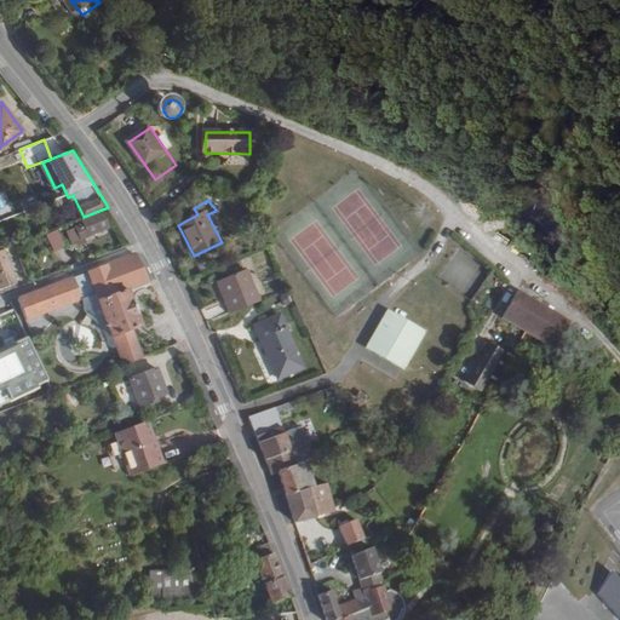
[(82,239),(112,227),(108,214),(103,217),(101,211),(84,217),(75,219),(78,227),(82,239)]
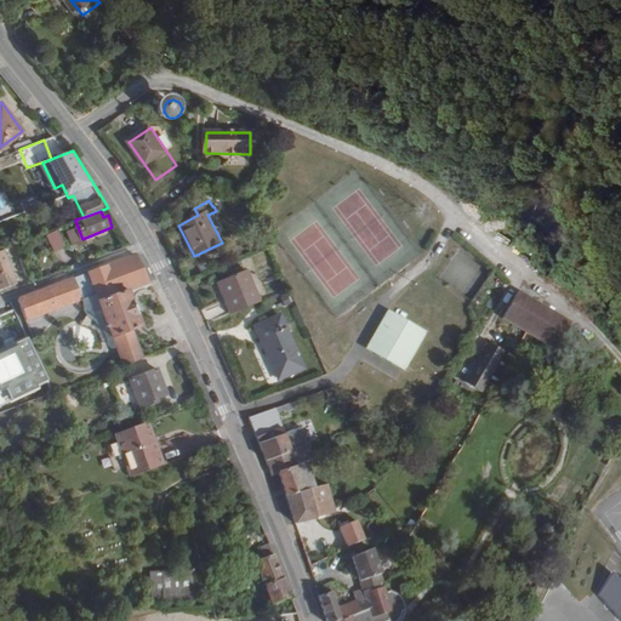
[(83,239),(78,227),(68,231),(73,243),(80,245),(87,241),(86,238),(83,239)]
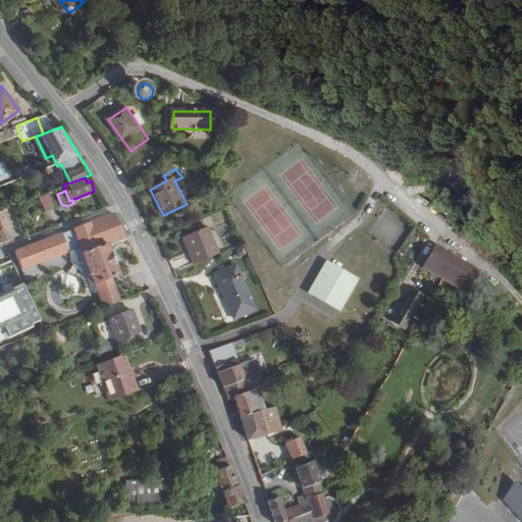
[(50,193),(41,197),(45,208),(55,205),(50,193)]
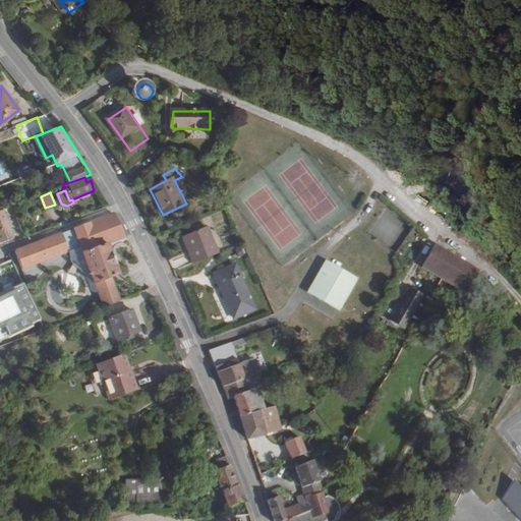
[(16,236),(5,207),(0,209),(0,239),(1,241),(16,236)]
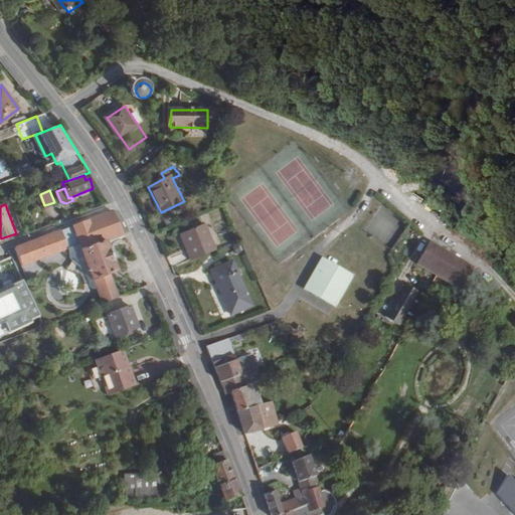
[(15,245),(21,263),(79,241),(82,249),(81,249),(93,280),(96,279),(105,302),(123,295),(114,271),(119,270),(108,239),(124,232),(113,210),(69,225),(15,245)]
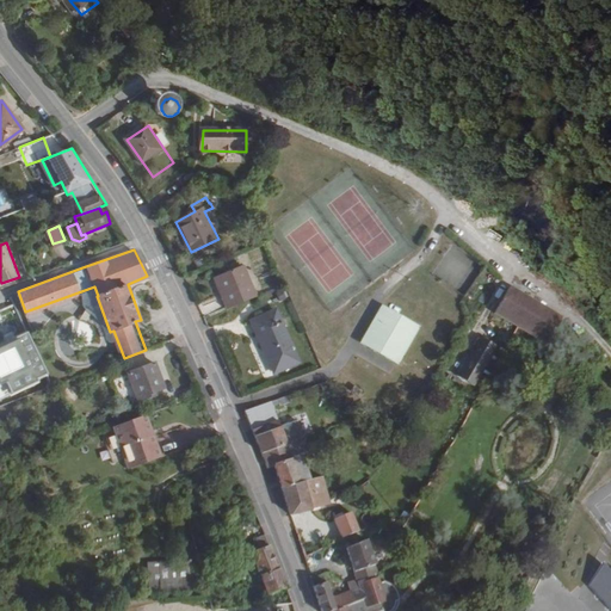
[(214,277),(229,309),(258,295),(242,263),(214,277)]
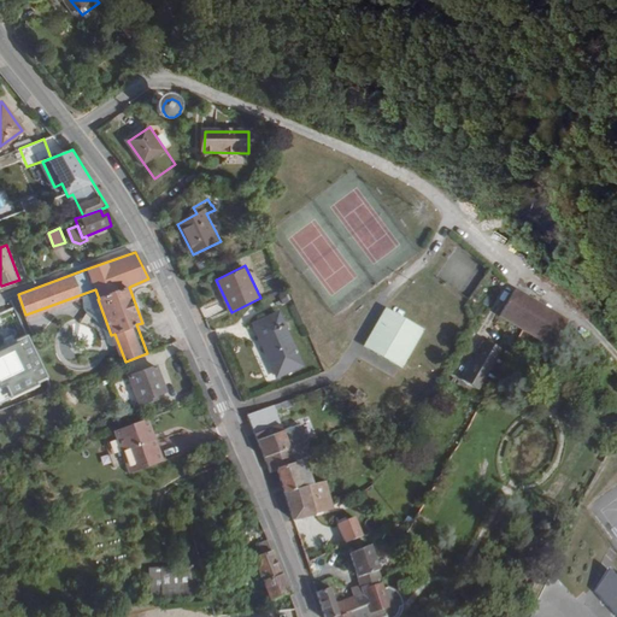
[(542,301),(518,288),(504,315),(527,328),(542,301)]
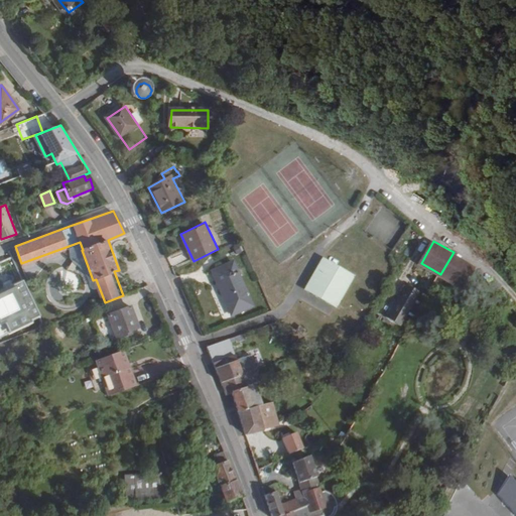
[(82,250),(70,255),(82,285),(93,280),(82,250)]
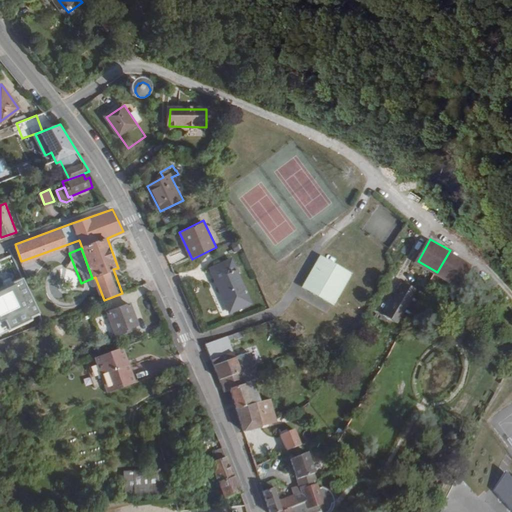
[(450,250),(437,272),(461,285),(474,264),(450,250)]
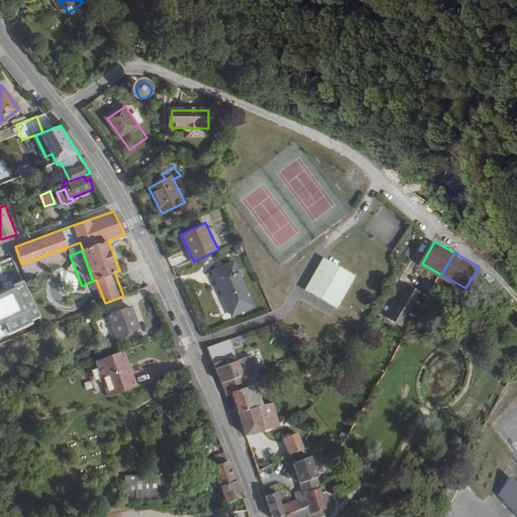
[(337,266),(335,265),(335,262),(334,260),(327,255),(325,255),(323,259),(319,265),(320,268),(319,271),(317,271),(315,272),(310,281),(311,284),(317,288),(318,288),(321,287),(323,288),(323,292),(335,299),(338,298),(343,290),(343,287),(342,285),(343,283),(345,283),(347,283),(353,274),(353,272),(351,270),(341,264),(339,264),(338,265),(337,266)]
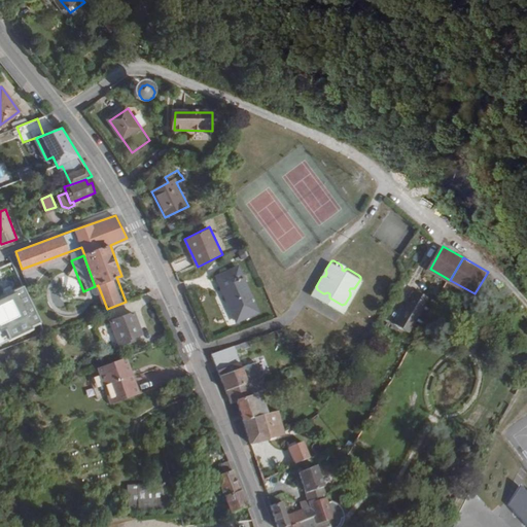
[(240,269),(218,278),(238,322),(259,313),(240,269)]
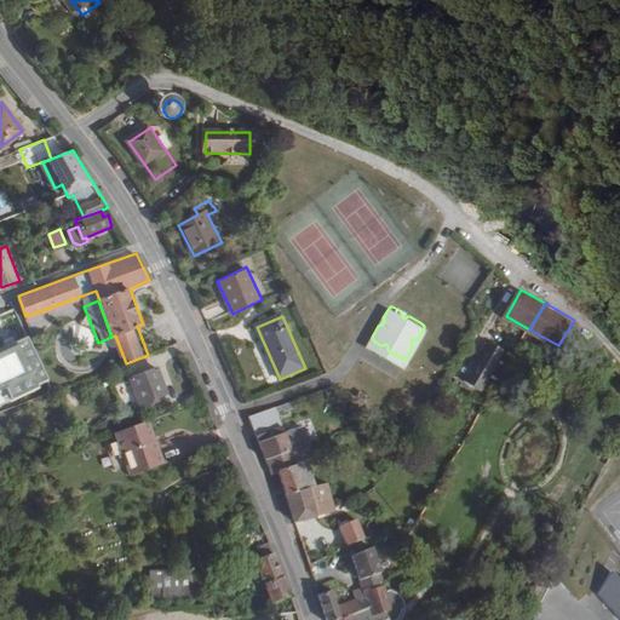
[(17,380),(23,394),(39,385),(30,369),(42,363),(28,334),(16,340),(23,356),(15,360),(23,377),(17,380)]
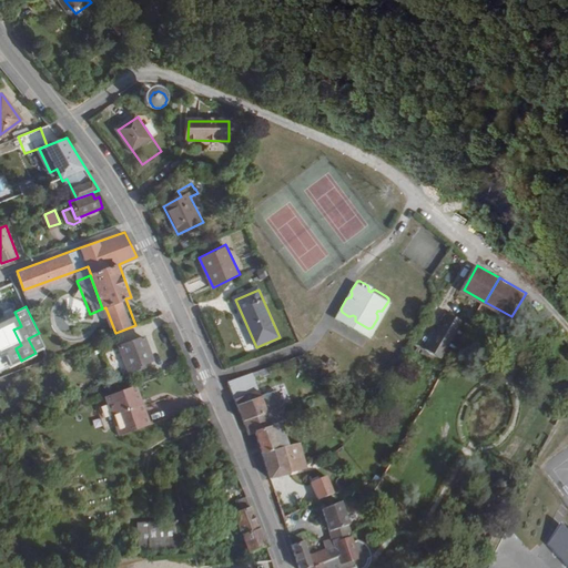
[(164,314),(161,307),(155,310),(158,316),(164,314)]
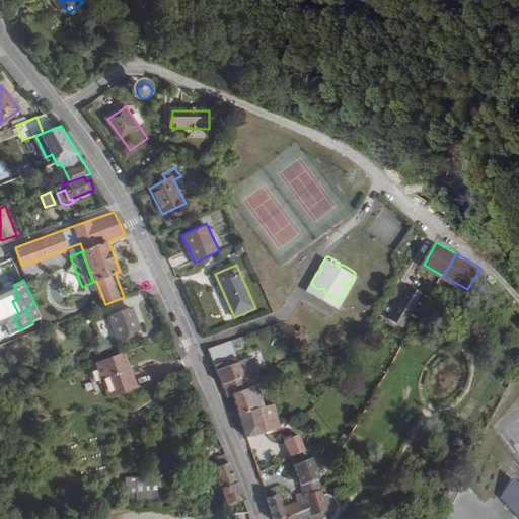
[(426,293),(412,285),(393,317),(408,325),(426,293)]
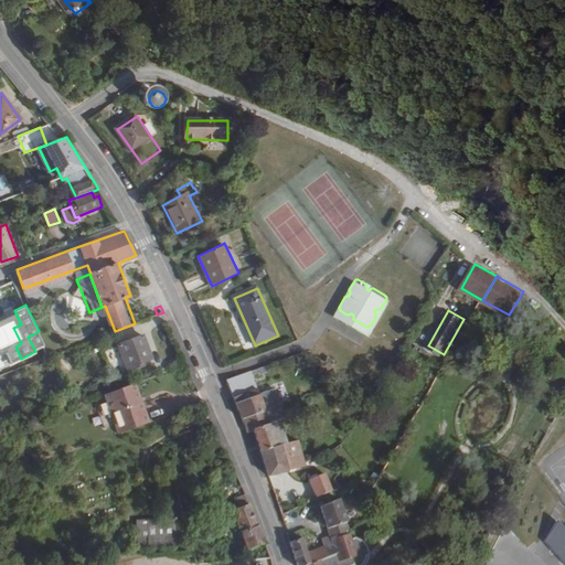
[(145,334),(118,345),(129,371),(140,366),(141,370),(147,368),(145,362),(155,359),(146,334),(145,334)]
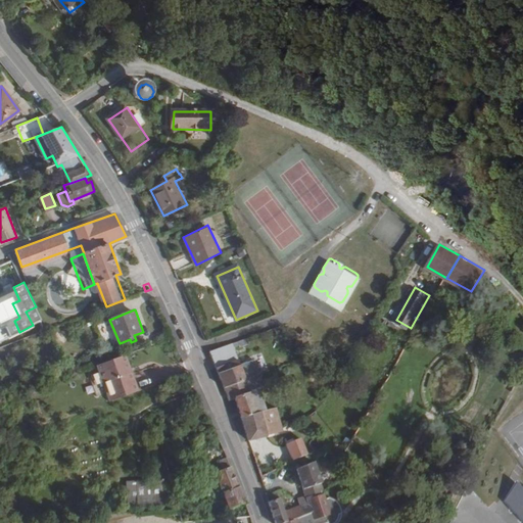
[(109,320),(97,324),(103,339),(115,335),(109,320)]
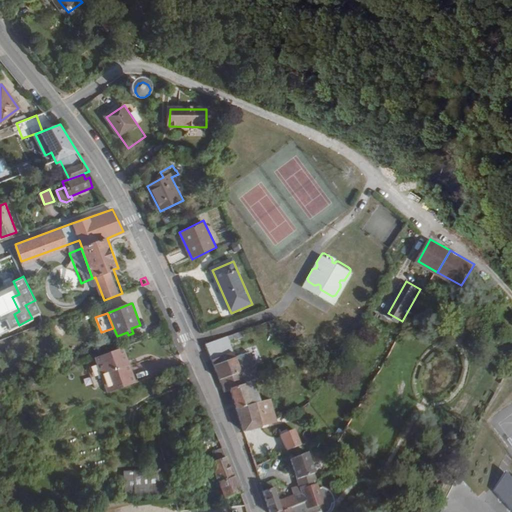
[(298,318),(295,322),(301,326),(304,322),(298,318)]
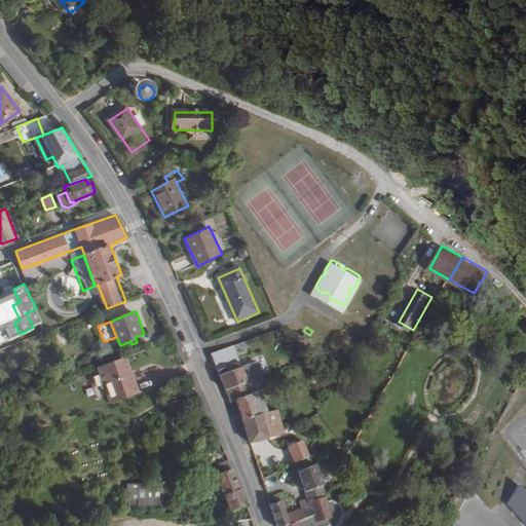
[(237,351),(252,346),(250,340),(235,345),(237,351)]
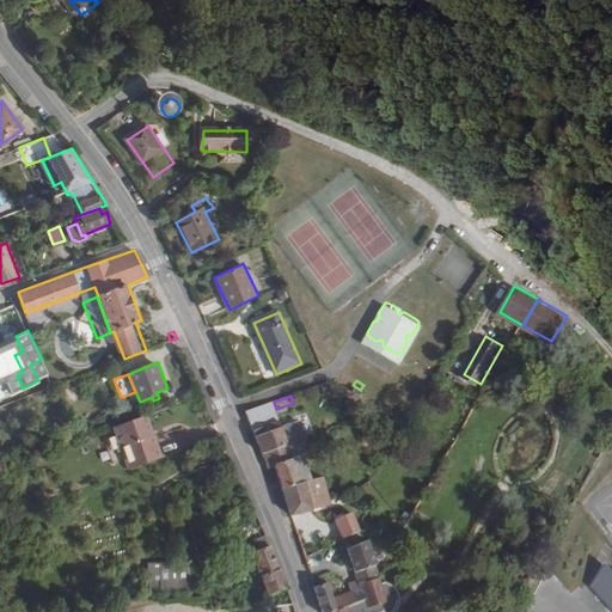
[(152,429),(146,411),(145,412),(112,424),(115,433),(105,436),(109,447),(152,429)]
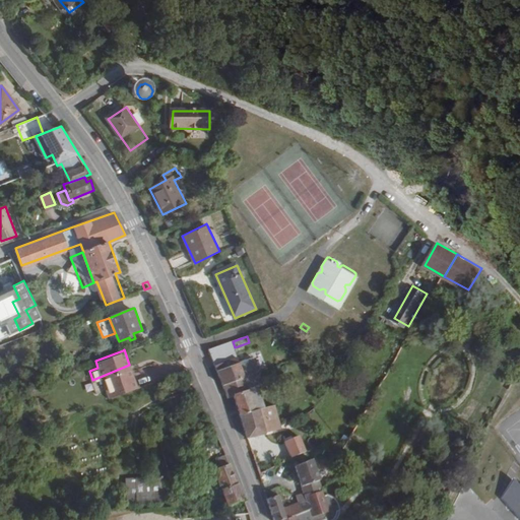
[(236,355),(215,364),(223,384),(259,370),(252,354),(238,361),(236,355)]
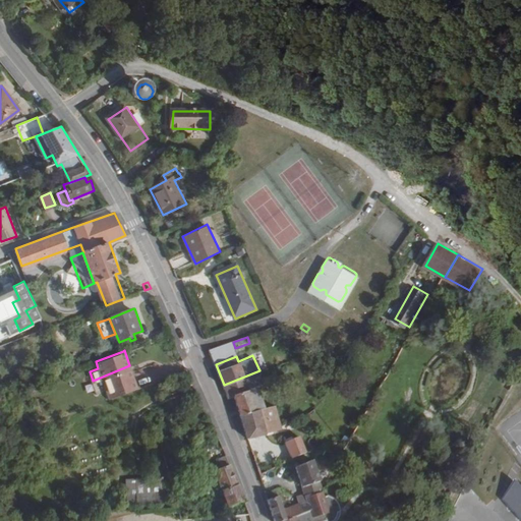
[(137,387),(129,365),(93,381),(97,392),(106,389),(109,397),(137,387)]
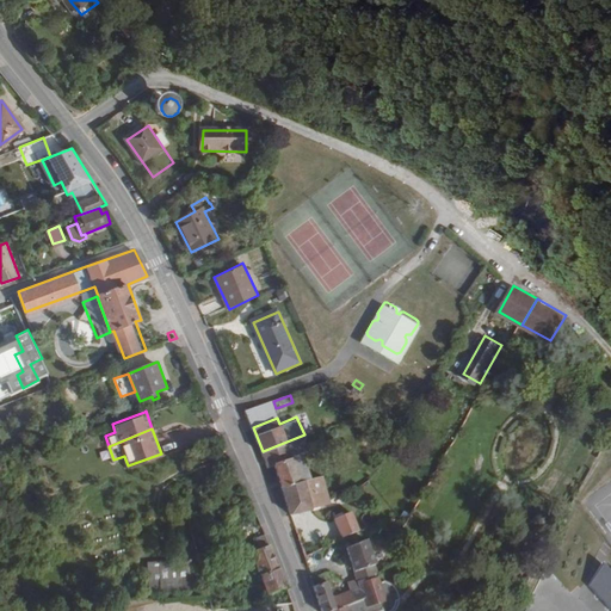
[(310,452),(304,434),(263,451),(269,466),(275,463),(283,489),(310,480),(301,456),(310,452)]
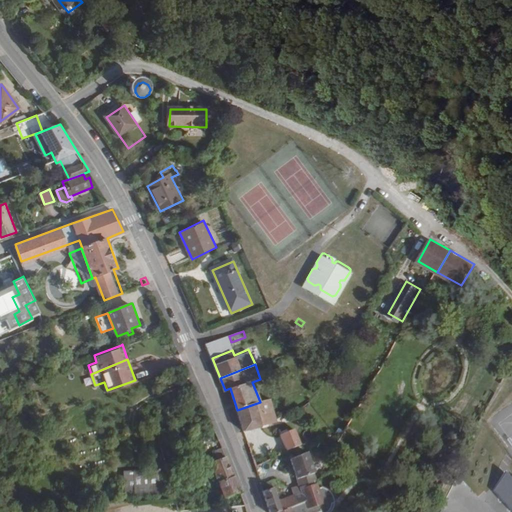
[(244,430),(279,419),(270,399),(260,402),(237,410),(244,430)]
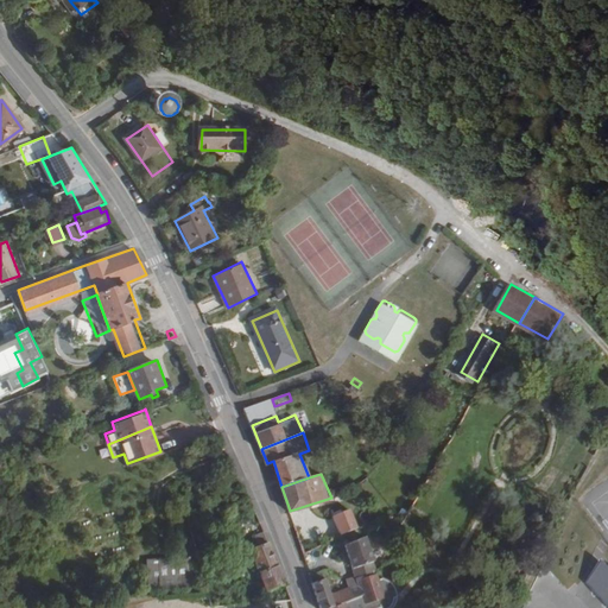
[(409,529),(422,505),(417,502),(404,525),(405,526),(409,529)]
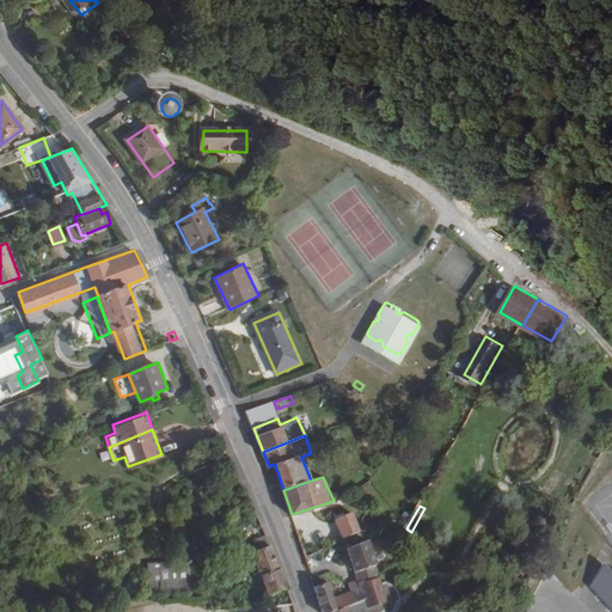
[(336,514),(343,538),(355,533),(349,514),(346,514),(344,510),(336,513),(336,514)]
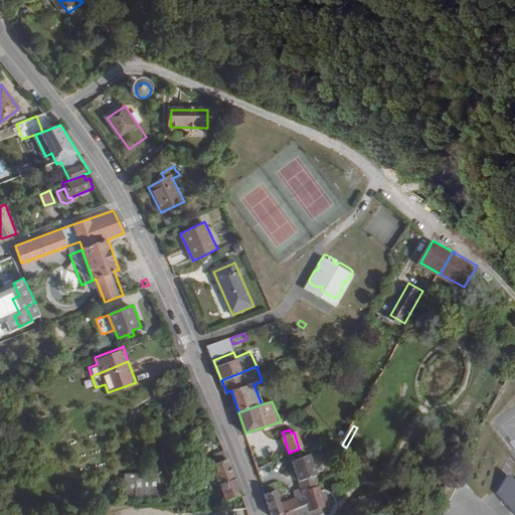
[(293,462),(304,491),(318,486),(317,484),(320,483),(310,456),(293,462)]
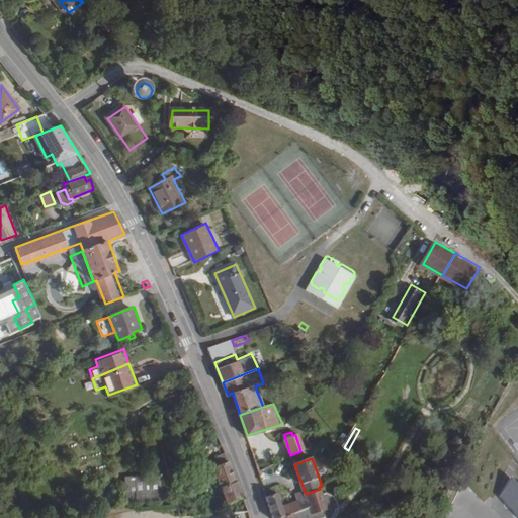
[(212,466),(229,503),(245,496),(239,482),(237,482),(234,473),(235,472),(234,469),(232,469),(229,461),(225,463),(223,459),(216,462),(217,465),(212,466)]
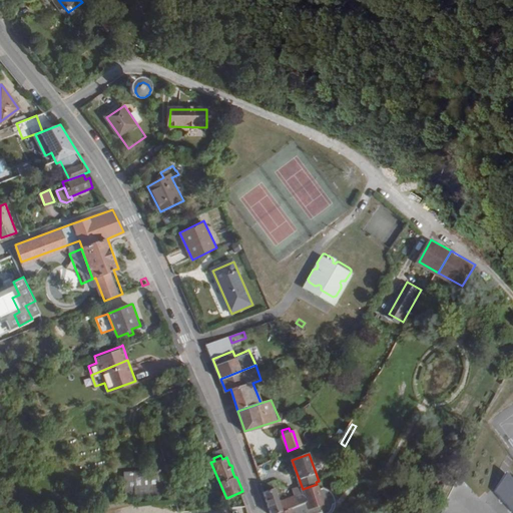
[(150,496),(151,484),(159,484),(159,472),(126,471),(125,495),(150,496)]
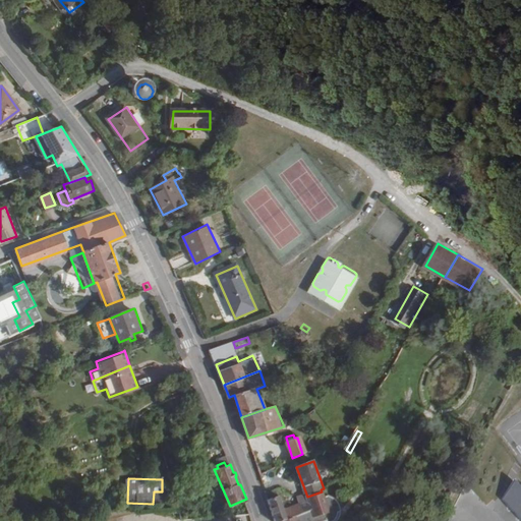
[(520,520),(520,485),(517,481),(505,502),(520,519),(520,520)]
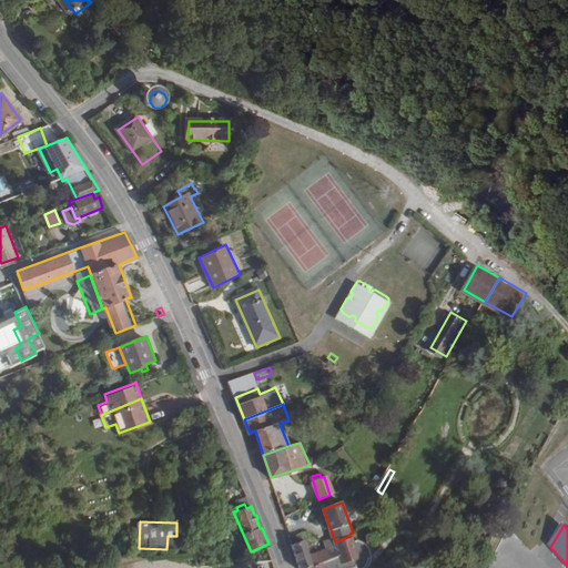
[(353,536),(335,541),(336,545),(338,554),(330,557),(308,566),(308,567),(344,567),(356,564),(357,567),(358,567),(364,566),(367,563),(369,558),(371,556),(373,555),(372,549),(371,547),(369,544),(365,539),(364,538),(354,543),(354,541),(353,536)]
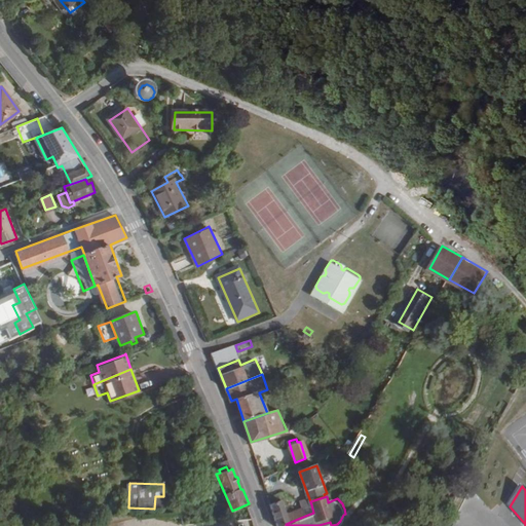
[(305,516),(303,509),(287,514),(283,500),(271,504),(277,525),(279,525),(284,525),(286,524),(305,516)]
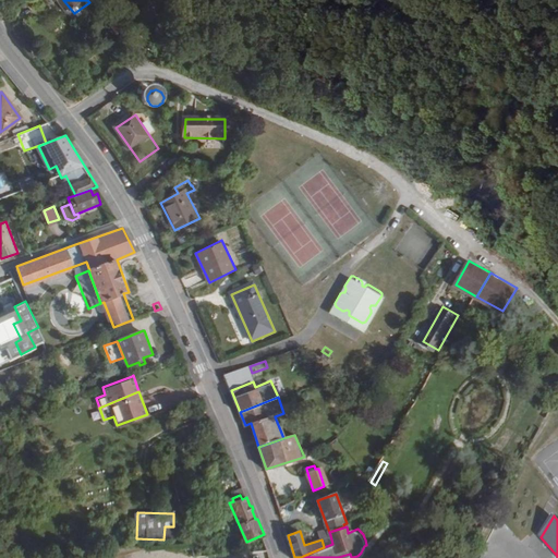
[(330,535),(322,540),(324,547),(332,544),(330,535)]
